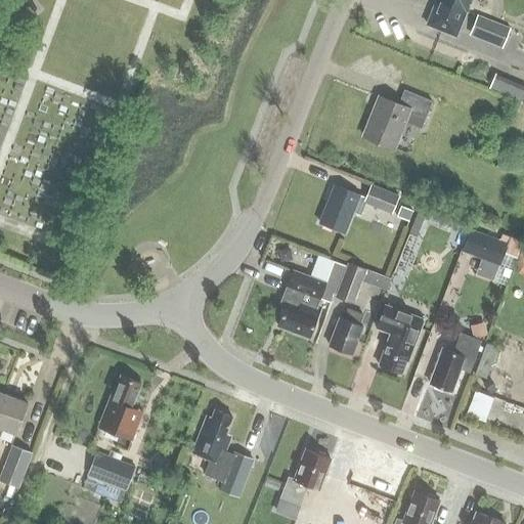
[(435,0),(426,25),(454,36),(465,11),(469,0),(435,0)]
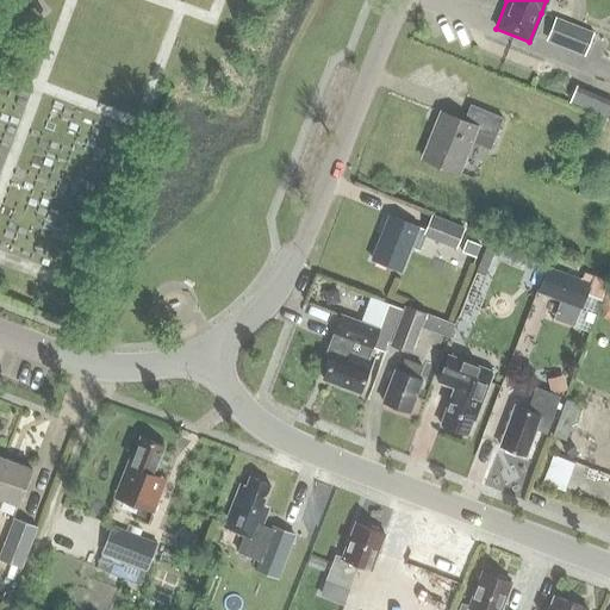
[(593,32),(555,17),(546,42),(584,57),(593,32)]
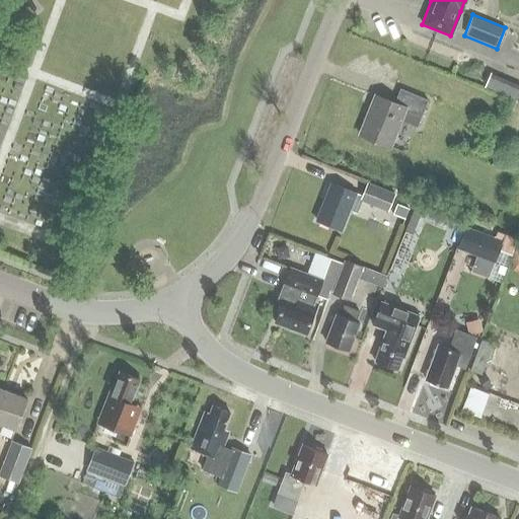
[(518,102),(518,99),(518,89),(497,80),(499,77),(490,73),(484,87),(518,102)]
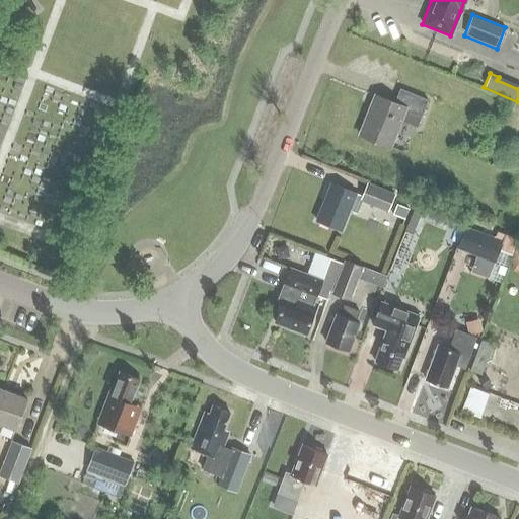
[(388,148),(395,131),(399,121),(416,128),(427,101),(398,90),(393,103),(375,96),(361,131),(358,136),(388,148)]
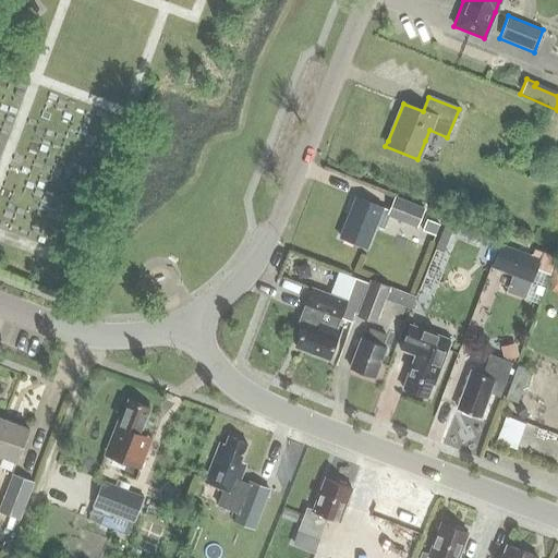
[(388,210),(354,197),(339,239),(364,249),(373,226),(383,230),(388,216),(415,227),(422,209),(393,198),(388,210)]
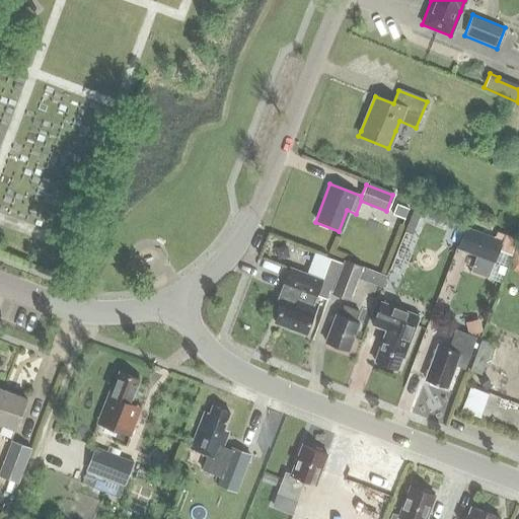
[(395,206),(392,216),(403,221),(408,211),(395,206)]
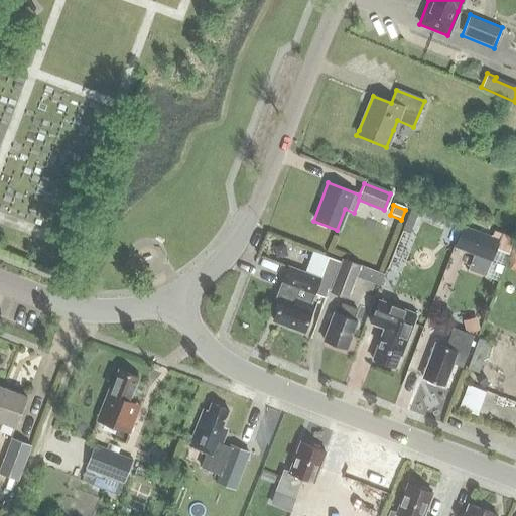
[(425,208),(420,219),(439,227),(443,215),(425,207),(425,208)]
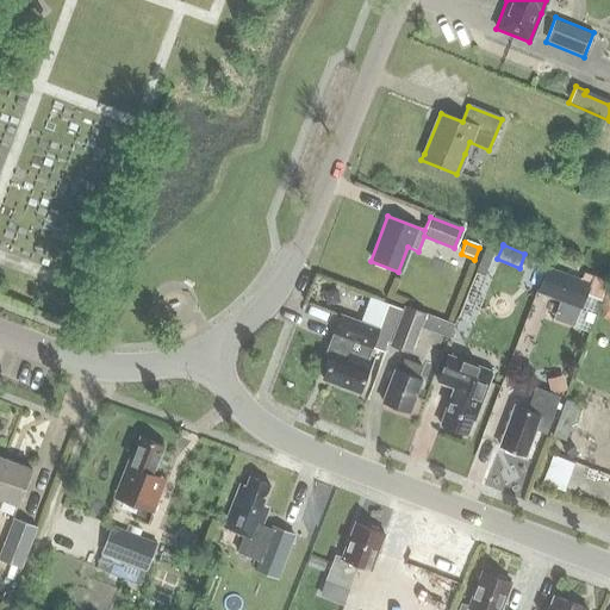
[(547,267),(536,293),(559,302),(554,315),(574,323),(579,310),(580,310),(591,284),(547,267)]
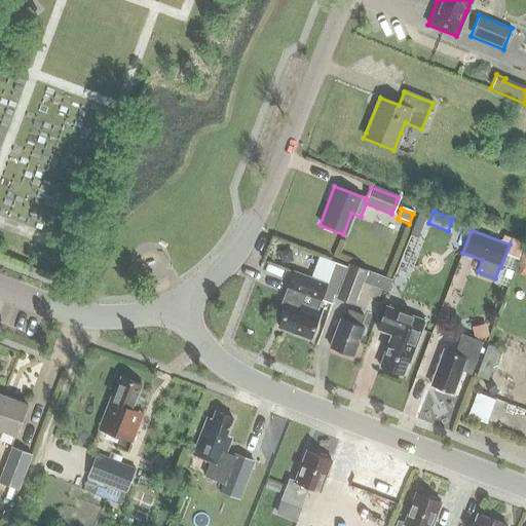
[(315,310),(318,302),(329,306),(344,266),(334,262),(325,286),(292,273),(280,304),(286,306),(277,329),(307,339),(317,311),(315,310)]
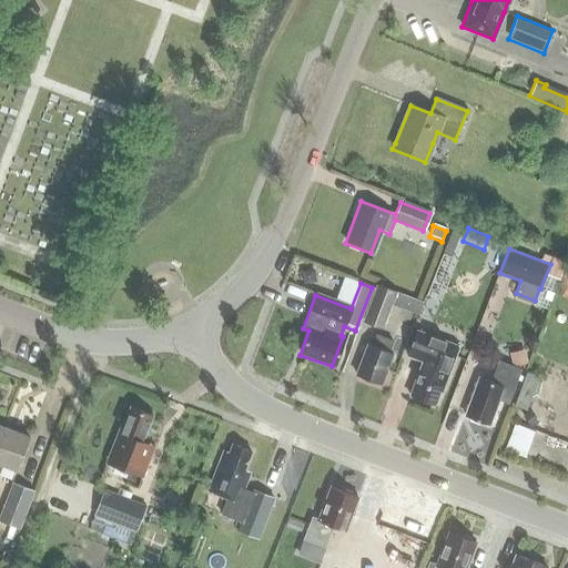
[(382,328),(394,293),(375,286),(363,321),(382,328)]
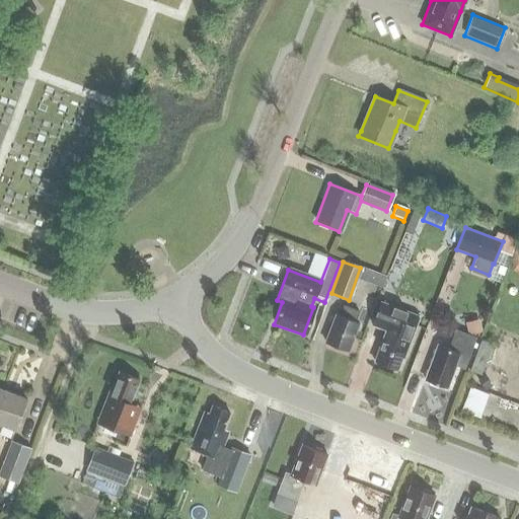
[(364,296),(354,322),(366,326),(375,300),(364,296)]
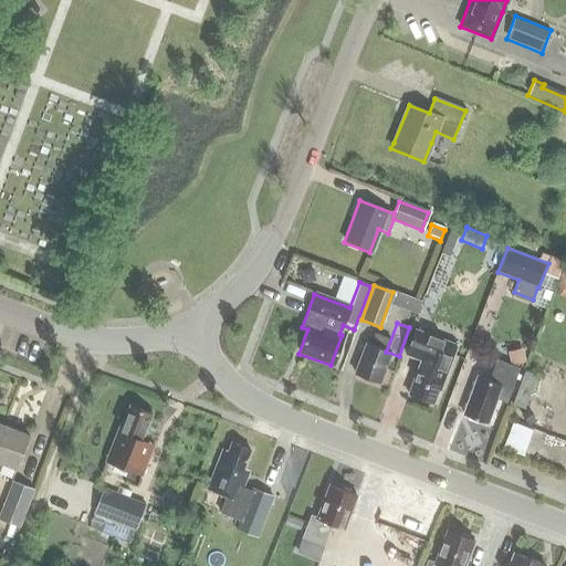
[(431,404),(437,390),(438,391),(456,345),(415,331),(406,355),(420,360),(408,395),(431,404)]
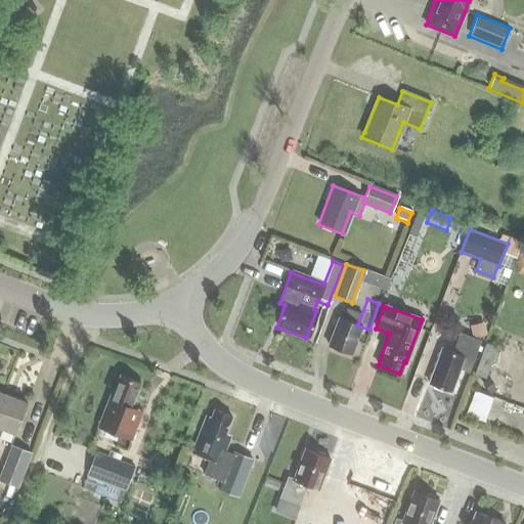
[(360,316),(345,310),(342,320),(338,319),(328,346),(350,355),(360,328),(356,326),(360,316)]
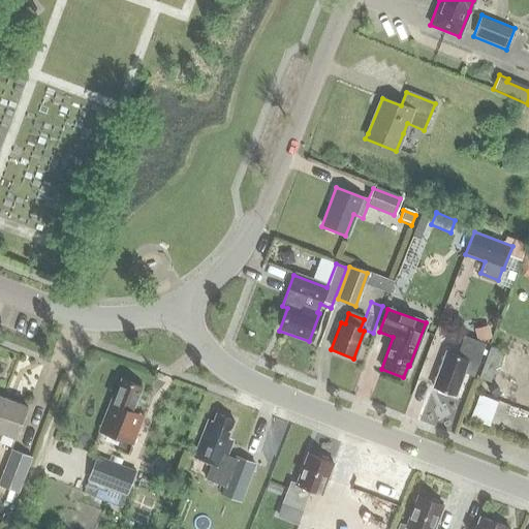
[(445,353),(433,389),(454,396),(462,372),(471,376),(483,344),(462,337),(456,356),(445,353)]
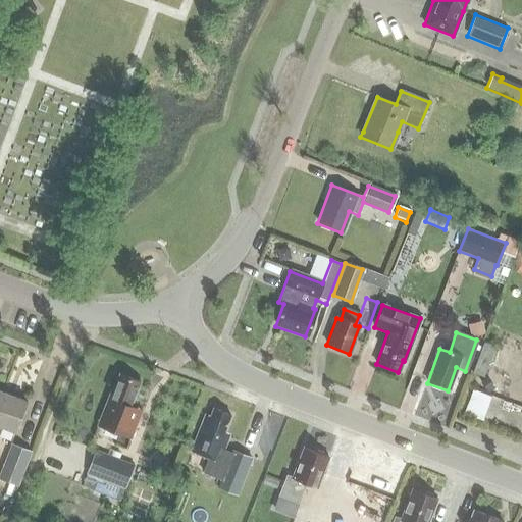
[(104,427),(131,437),(141,410),(129,406),(139,380),(119,373),(114,387),(111,386),(97,424),(104,427)]
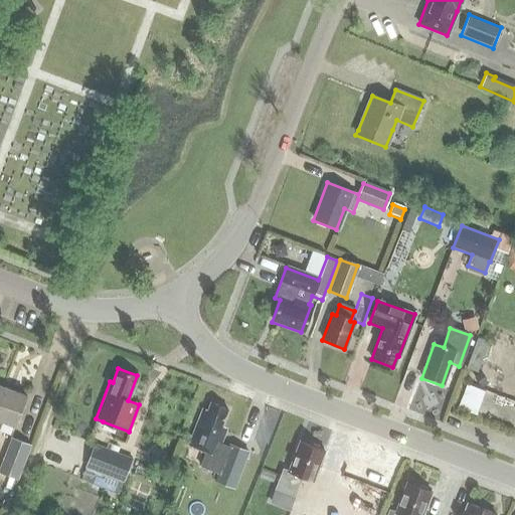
[(476,415),(485,391),(466,385),(457,408),(476,415)]
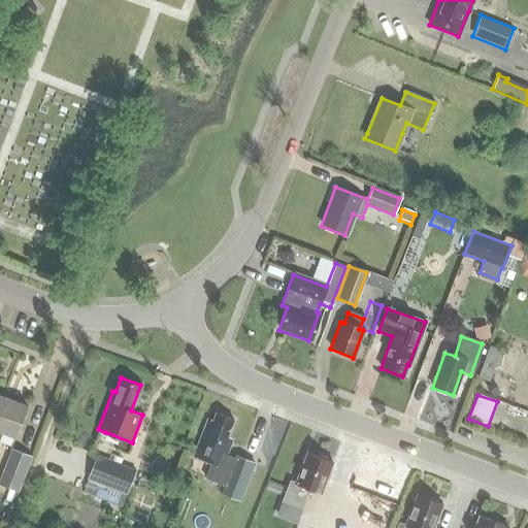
[(27,405),(3,396),(0,404),(0,434),(1,431),(15,436),(27,405)]
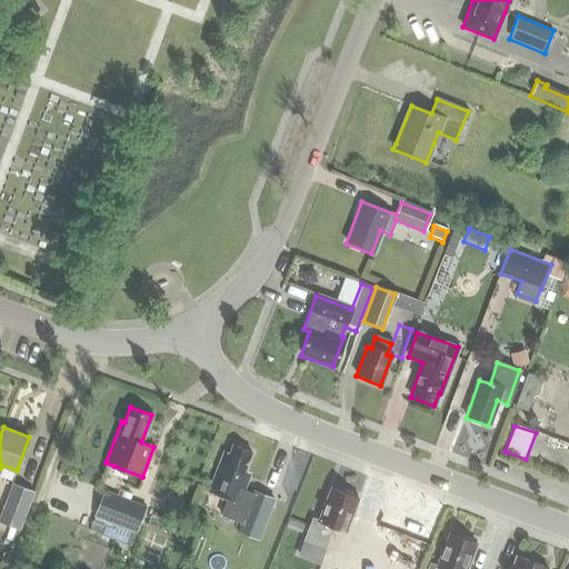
[(227,499),(221,516),(240,522),(237,532),(257,540),(275,495),(253,487),(252,489),(243,487),(249,472),(243,470),(250,452),(231,446),(228,456),(222,453),(208,492),(227,499)]
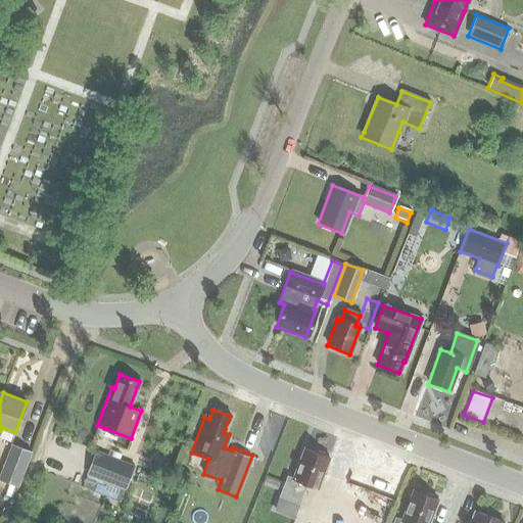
[(0,479),(18,487),(32,453),(12,444),(0,475),(0,479)]
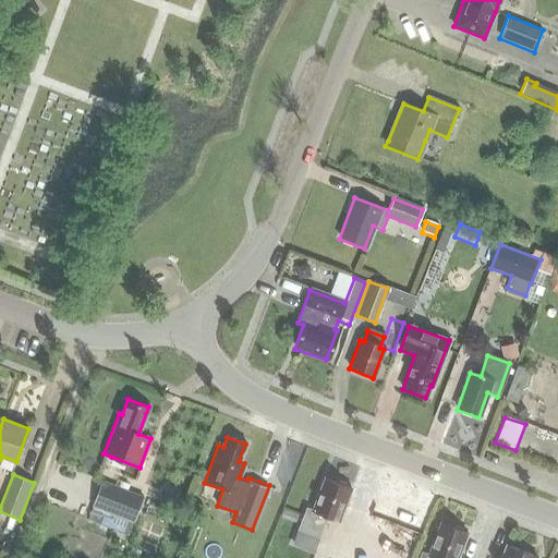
[(344,509),(342,508),(350,488),(344,486),(346,484),(338,482),(335,483),(324,478),(315,502),(313,501),(310,511),(305,509),(298,532),(317,538),(325,518),(337,522),(338,517),(341,518),(344,509)]
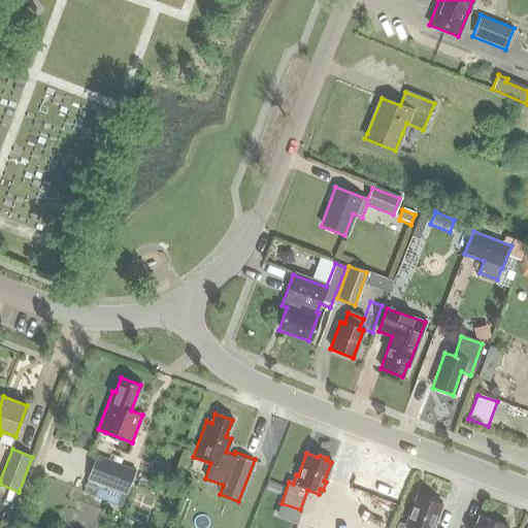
[(135,470),(96,456),(88,479),(127,493),(135,470)]
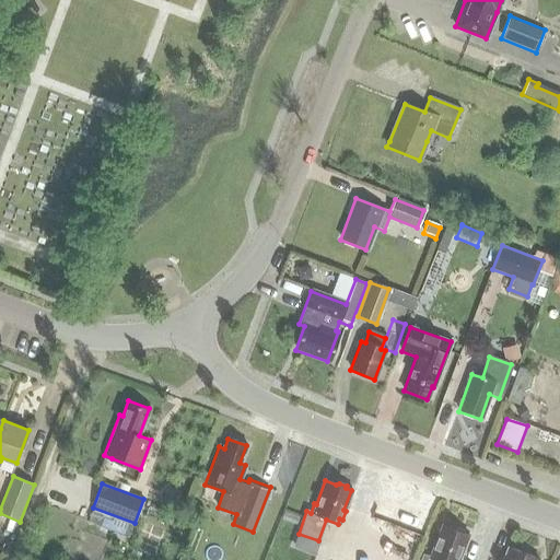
[(457,559),(467,536),(463,534),(463,532),(454,528),(453,531),(441,526),(429,558),(423,556),(420,559),(457,559)]
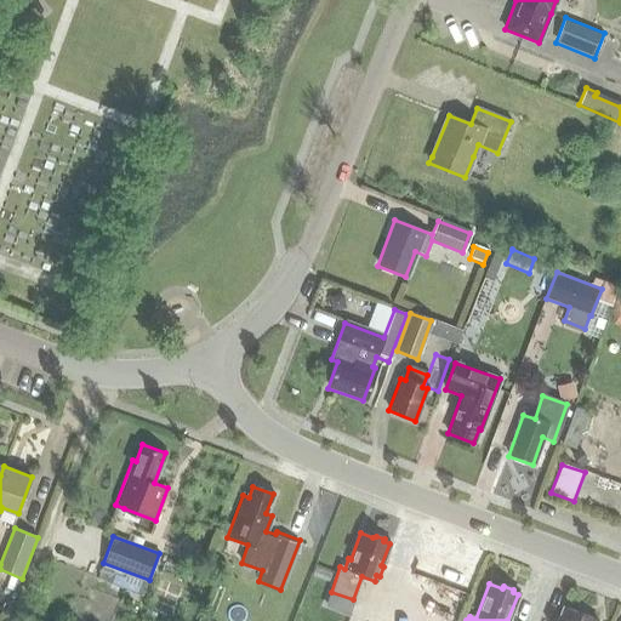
[(594,620),(596,620),(563,609),(557,620),(594,620)]
